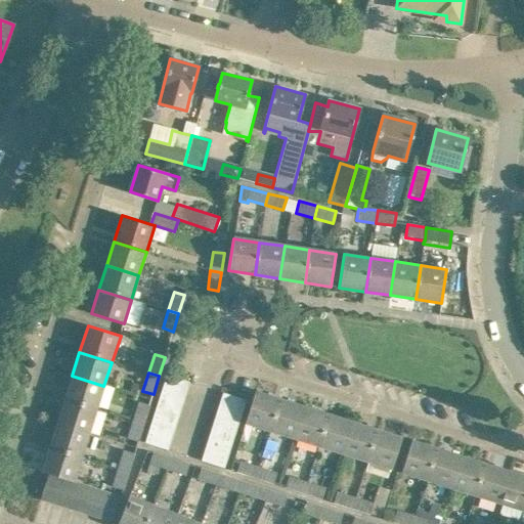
[(167,375),(163,386),(186,393),(189,382),(167,375)]
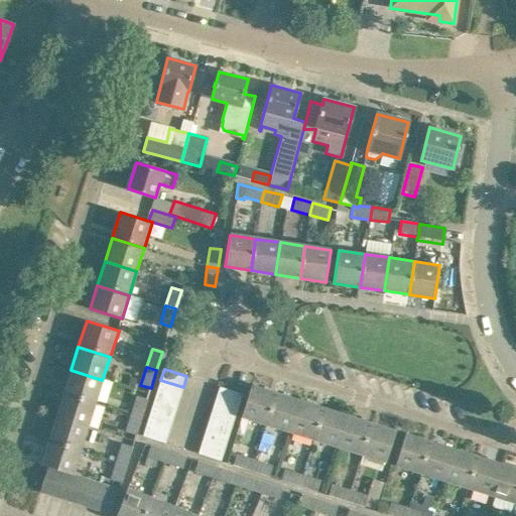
[(62,394),(95,404),(102,380),(71,370),(62,394)]
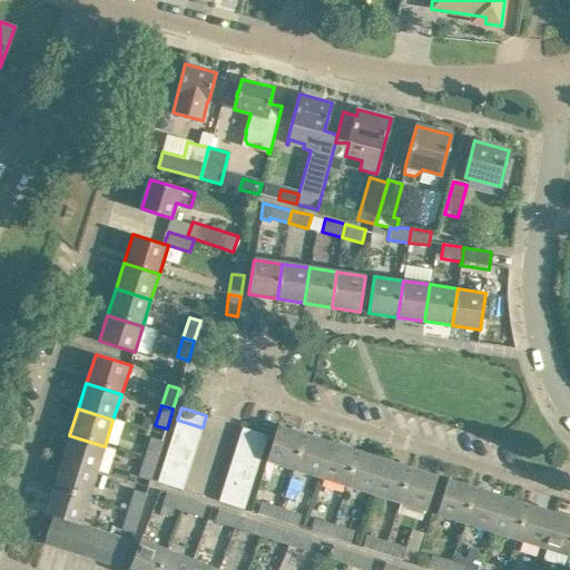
[(177,420),(174,432),(198,440),(203,428),(177,420)]
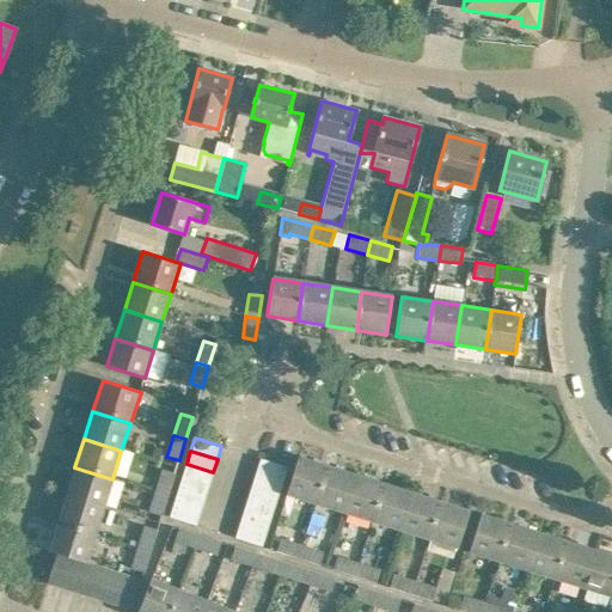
[(287,494),(314,502),(326,465),(299,457),(292,479),(287,494)]
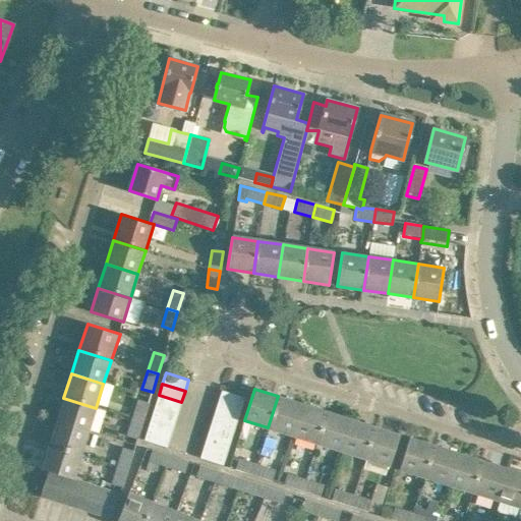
[(222,390),(218,402),(241,409),(244,398),(222,390)]
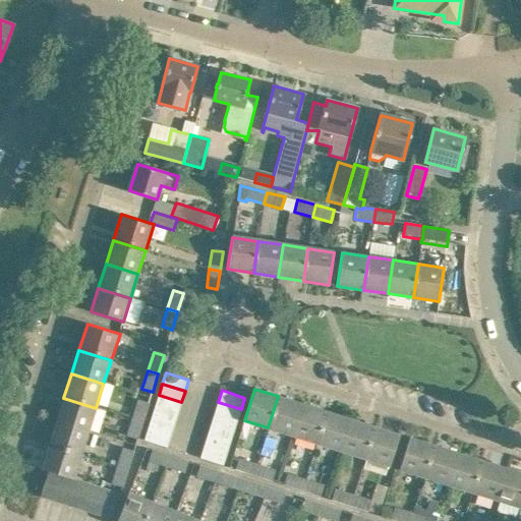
[(159,395),(155,406),(178,413),(181,402),(159,395)]
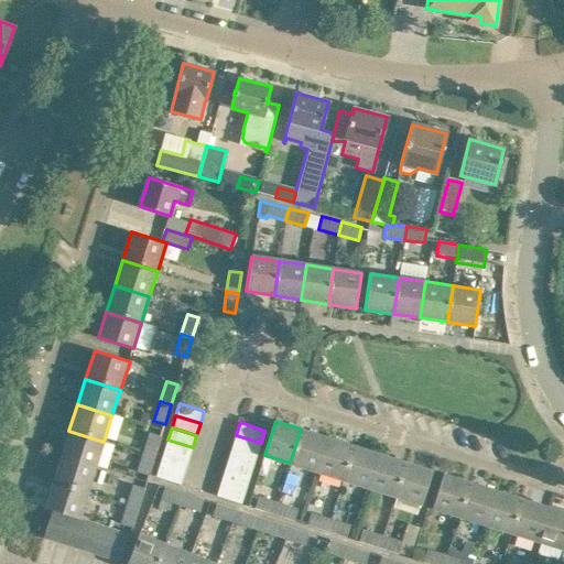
[(290,463),(316,472),(327,437),(301,429),(290,463)]
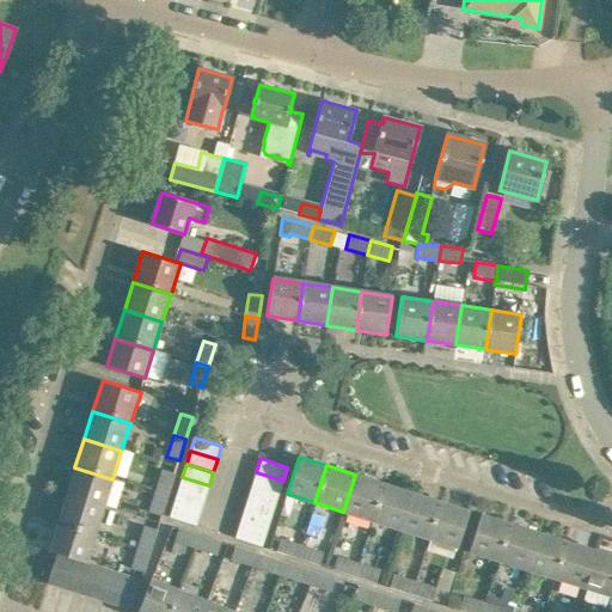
[(66,496),(103,508),(112,479),(74,467),(66,496)]
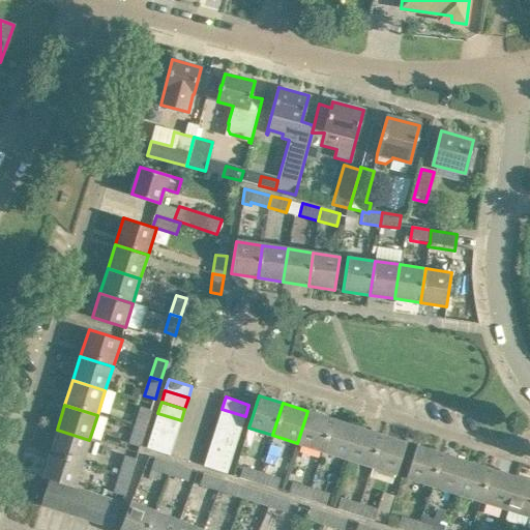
[(141,407),(135,424),(145,429),(151,410),(141,407)]
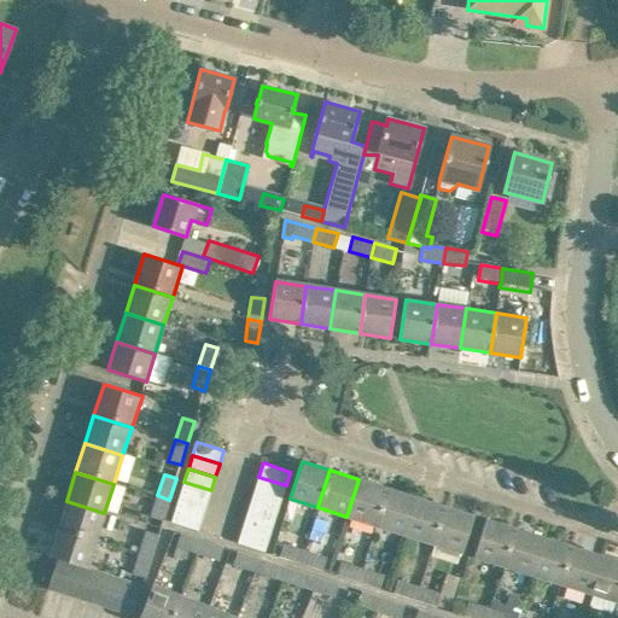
[(258,477),(255,490),(281,499),(286,485),(258,477)]
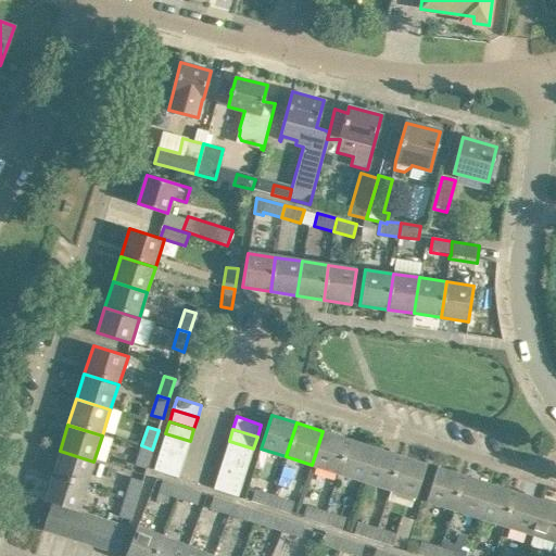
[(312,465),(338,474),(349,439),(323,431),(312,465)]
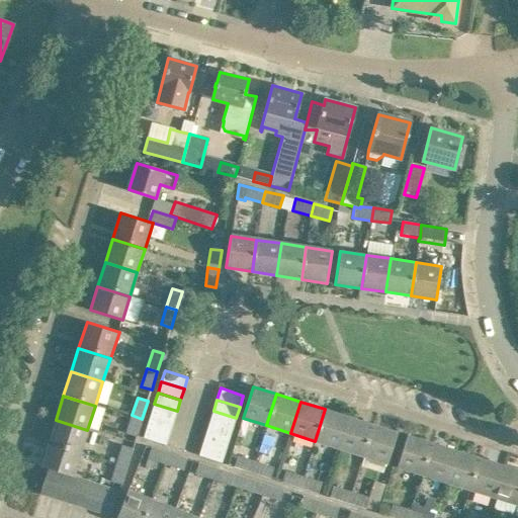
[(154,404),(151,415),(173,422),(177,411),(154,404)]
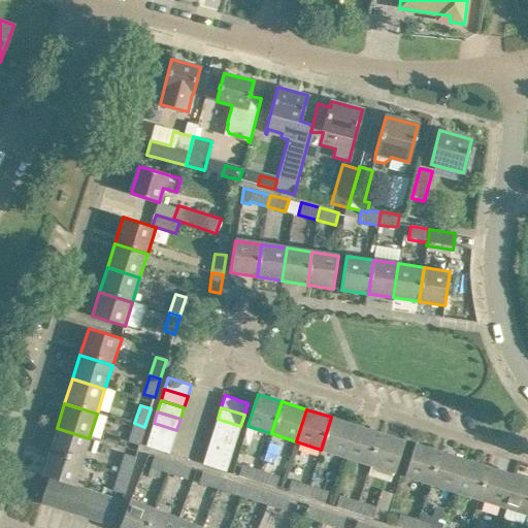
[(321,450),(344,457),(355,424),(331,417),(321,450)]
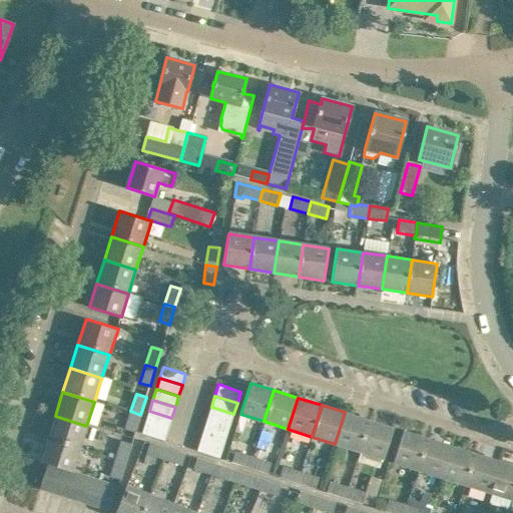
[(211,407),(207,418),(230,425),(233,414),(211,407)]
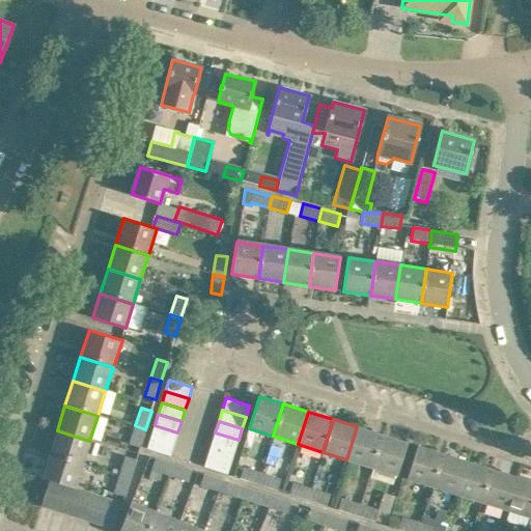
[(145,429),(135,425),(130,444),(140,447),(145,429)]
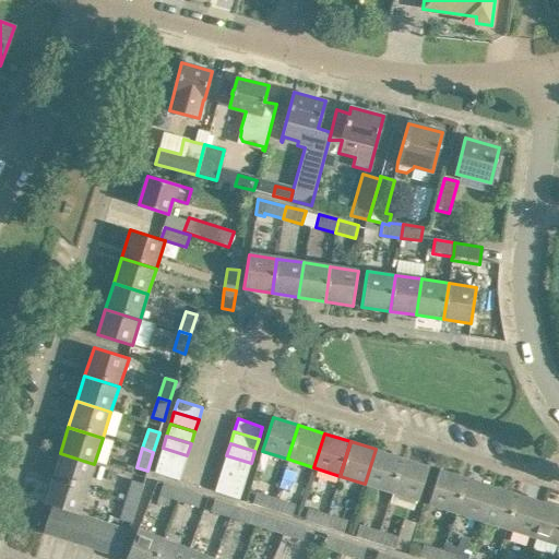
[(163,448),(158,460),(183,467),(187,455),(163,448)]
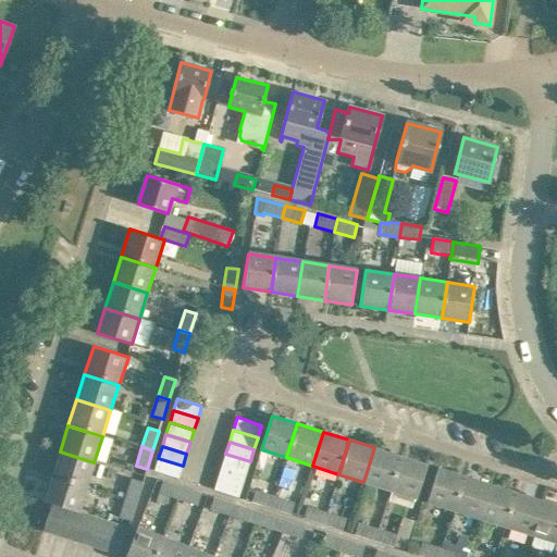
[(363,482),(388,491),(400,456),(374,447),(363,482)]
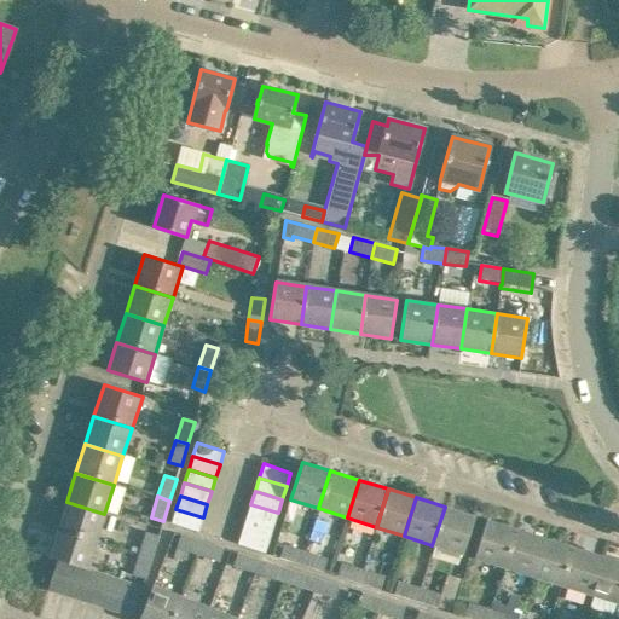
[(58,530),(94,542),(104,514),(67,502),(58,530)]
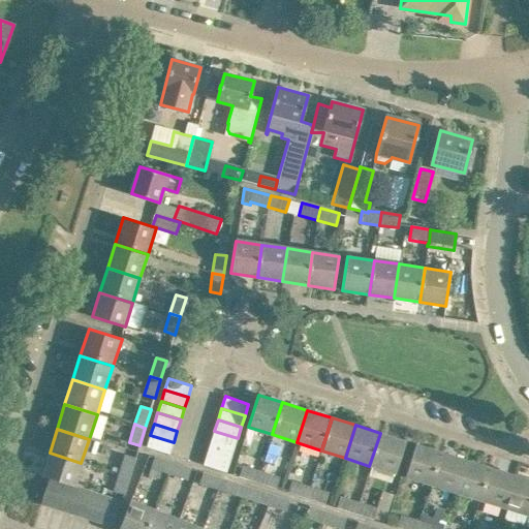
[(214,431),(211,442),(234,449),(238,438),(214,431)]
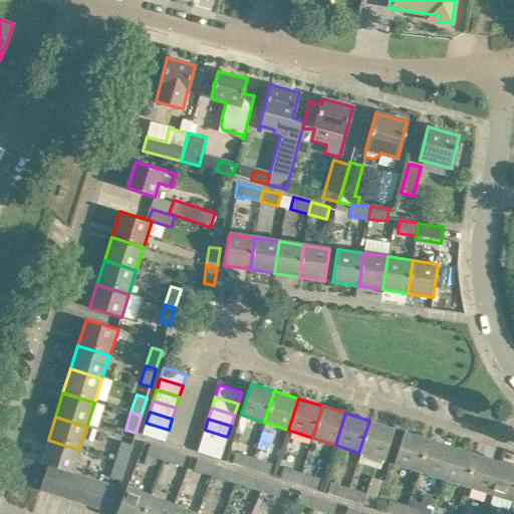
[(369,421),(358,453),(384,461),(395,429),(369,421)]
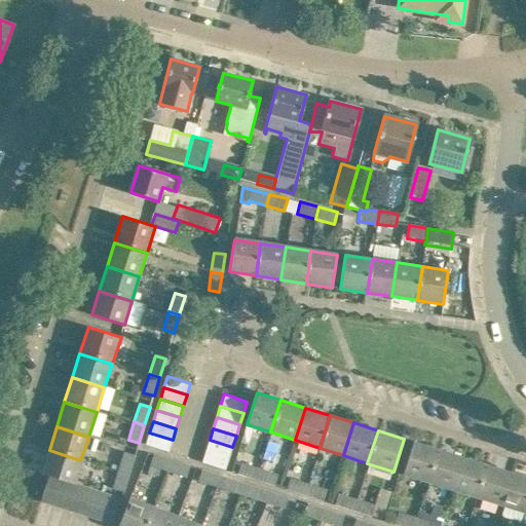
[(173,440),(149,433),(146,444),(168,451),(173,440)]
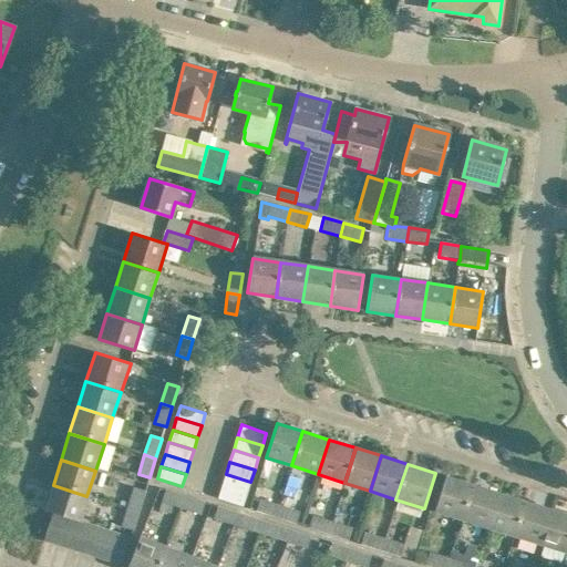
[(226,474),(222,486),(247,494),(250,482),(226,474)]
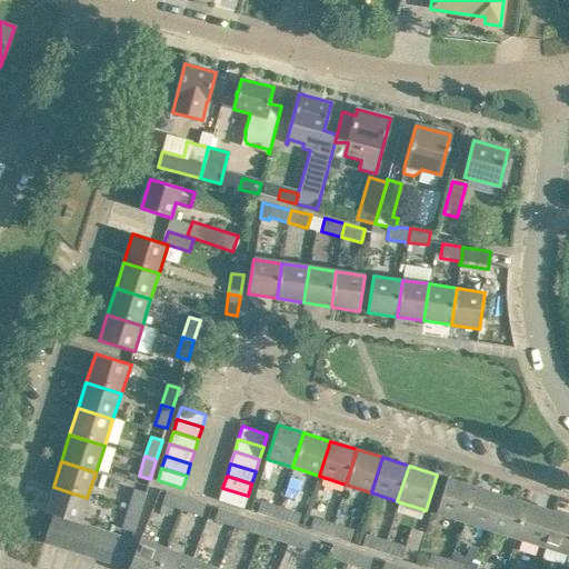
[(436,512),(462,520),(473,486),(447,478),(440,499),(436,512)]
